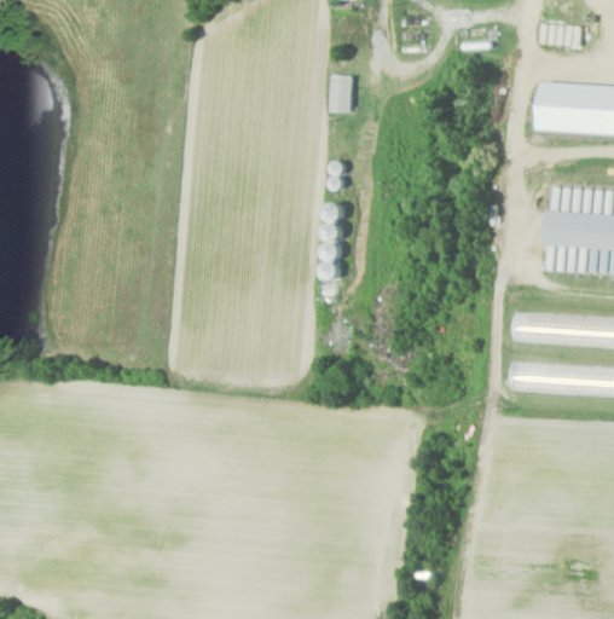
[(351,76),(329,75),(329,113),(349,113),(351,76)]
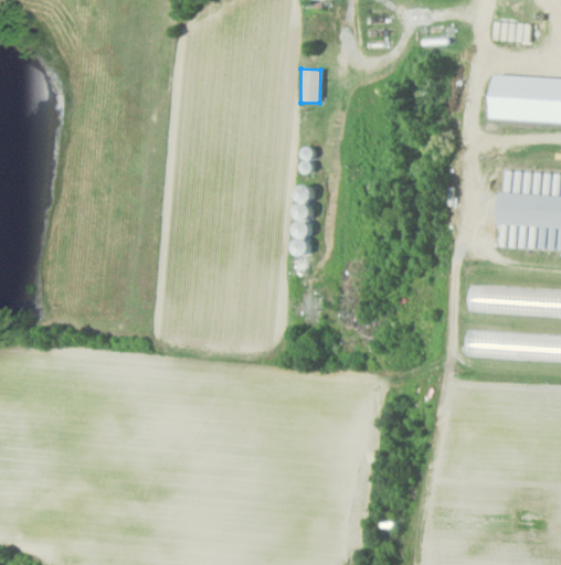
[(560,123),(560,78),(495,76),(493,120),(560,123)]
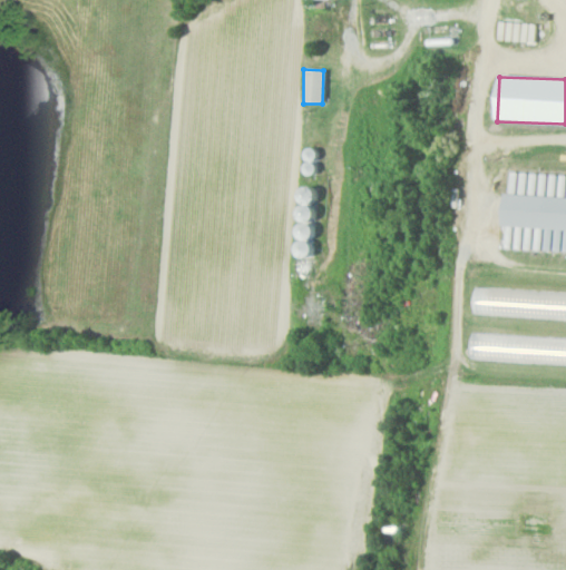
[(565,197),(505,195),(503,228),(565,231),(565,197)]
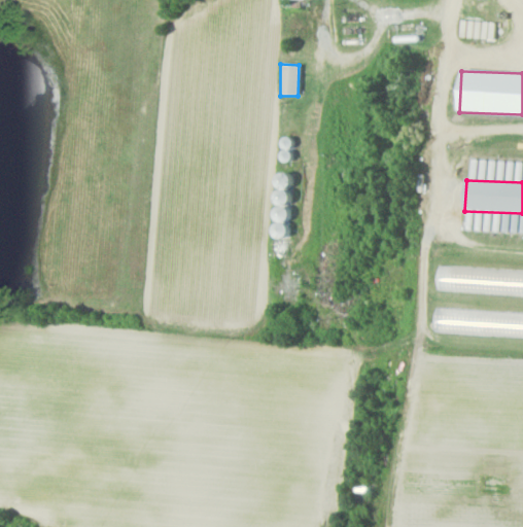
[(522,271),(438,268),(437,291),(522,294),(522,271)]
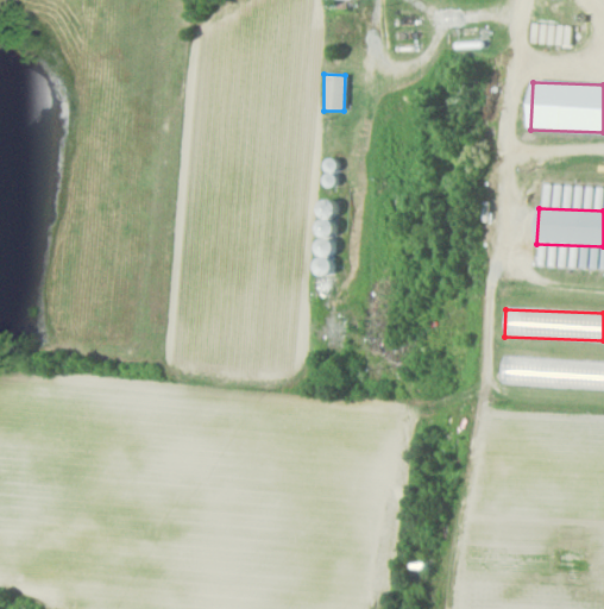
[(501,384),(603,389),(603,362),(502,357),(501,384)]
